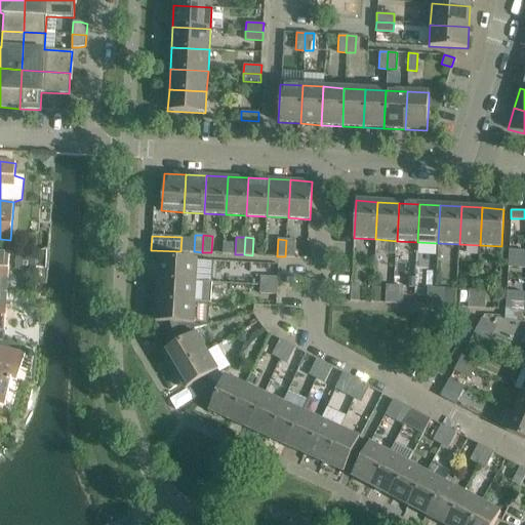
[(295,240),(286,240),(285,256),(294,257),(295,240)]
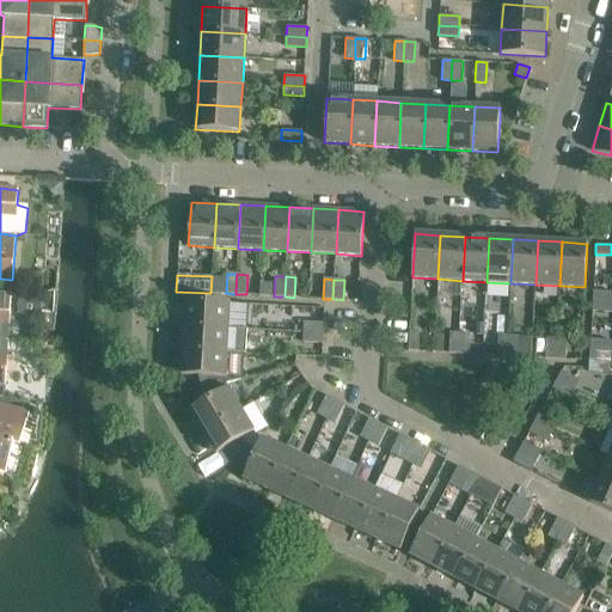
[(611,291),(593,291),(593,300),(611,301),(611,291)]
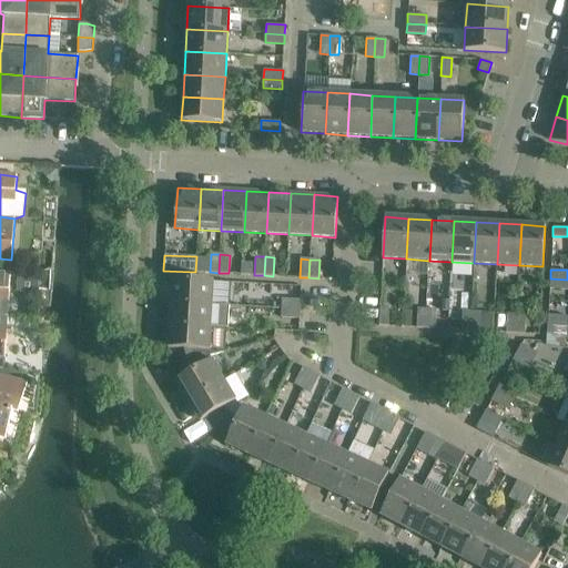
[(0,300),(9,301),(10,275),(0,274),(0,300)]
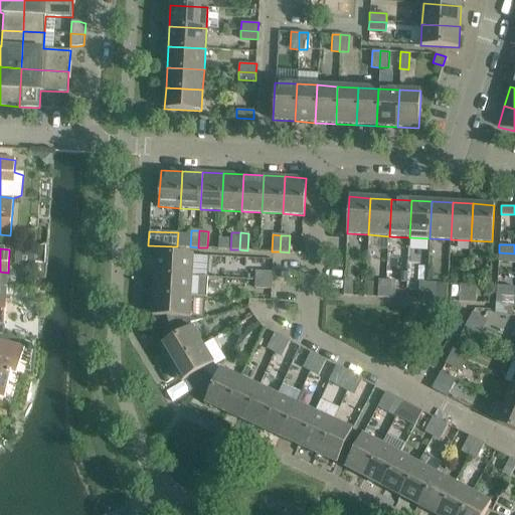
[(156,252),(155,274),(192,276),(208,277),(209,255),(156,252)]
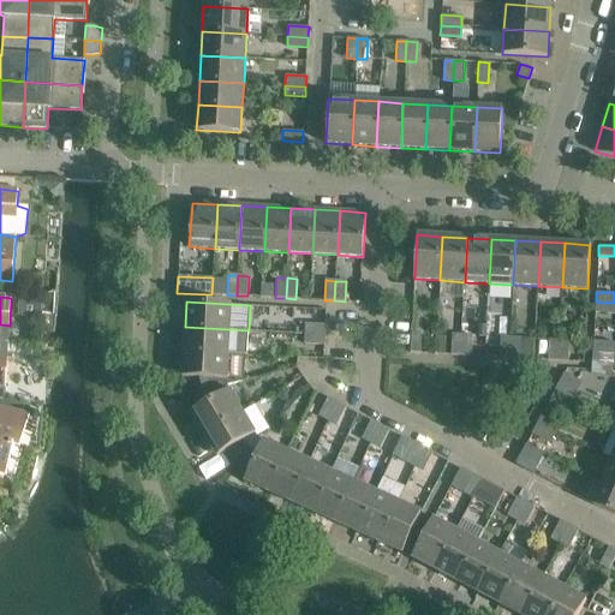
[(614,303),(596,302),(595,312),(614,312),(614,303)]
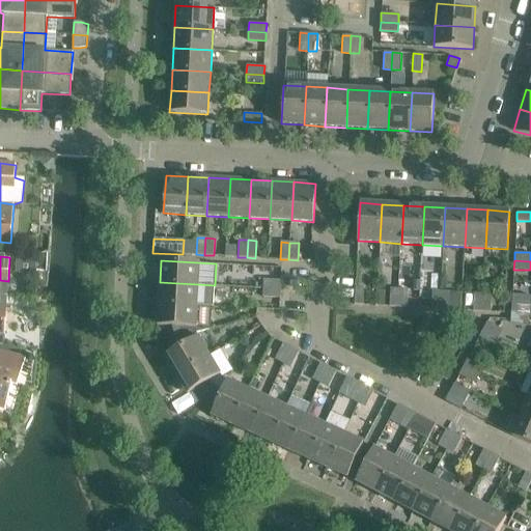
[(23,286),(35,287),(35,278),(24,278),(23,286)]
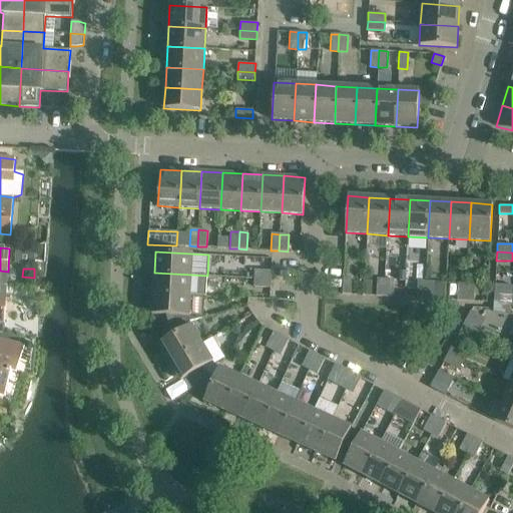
[(272,280),(272,271),(255,270),(254,279),(272,280)]
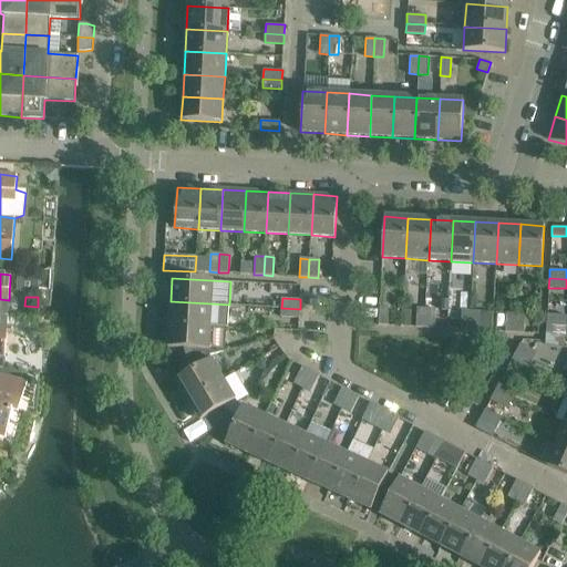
[(171,301),(169,323),(210,326),(227,327),(228,327),(229,305),(212,303),(171,301)]
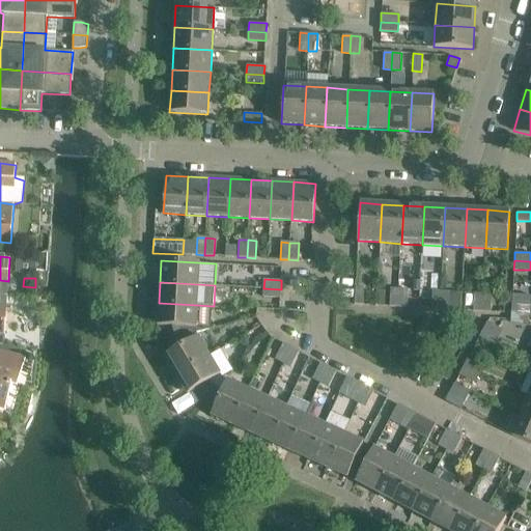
[(354,304),(363,304),(364,287),(355,286),(354,304)]
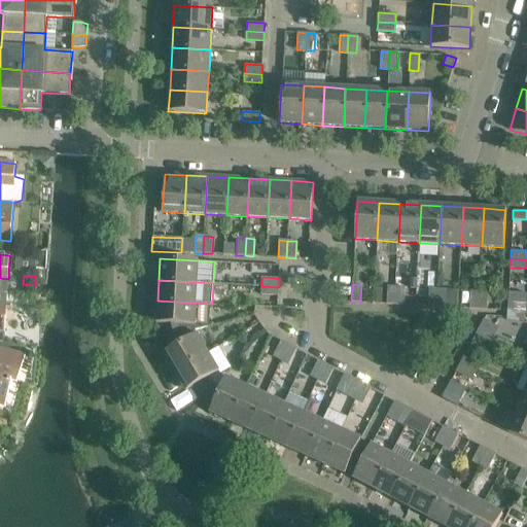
[(279,287),(261,286),(260,294),(278,295),(279,287)]
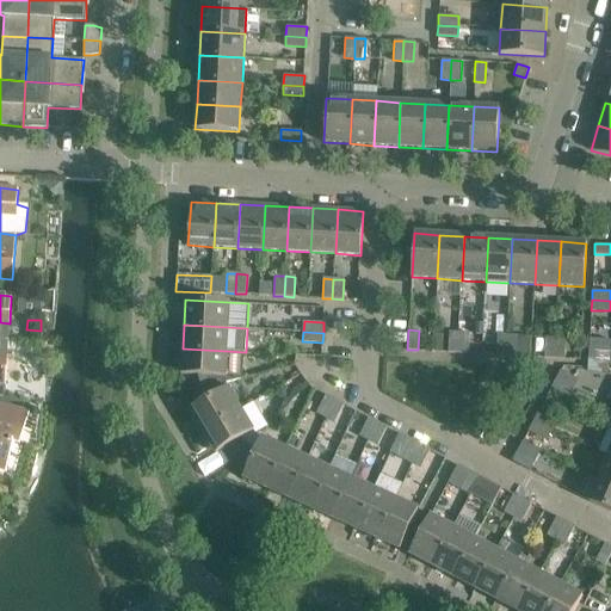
[(458,352),(460,333),(449,332),(448,352),(458,352)]
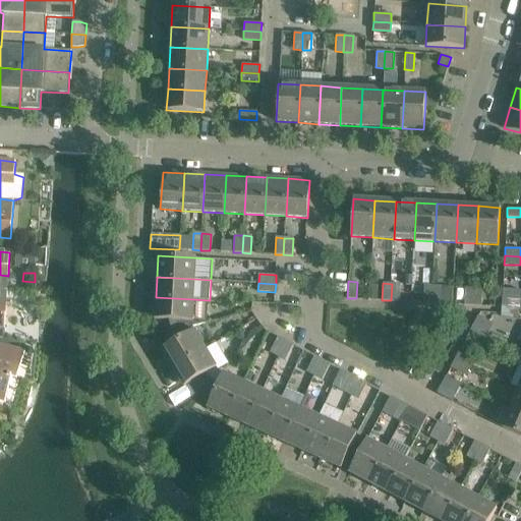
[(400,284),(392,284),(391,300),(399,301),(400,284)]
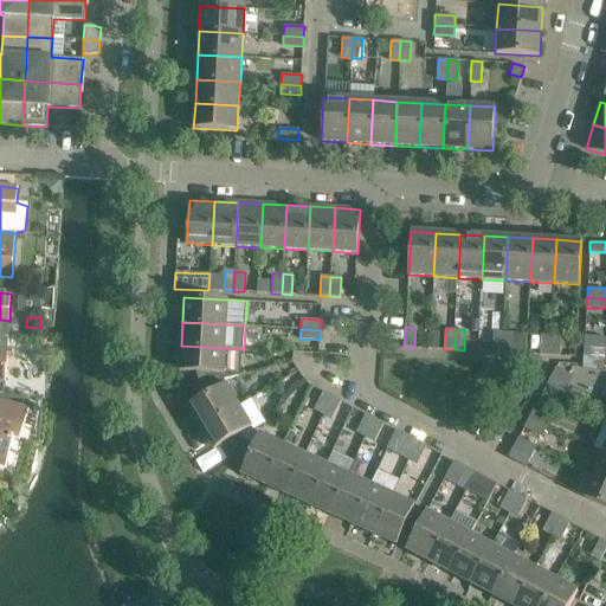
[(502,353),(503,333),(494,331),(492,352),(502,353)]
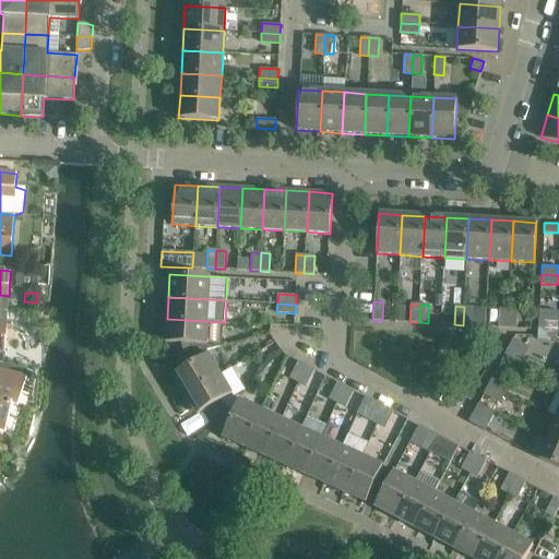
[(474,307),(464,307),(463,325),(473,325),(474,307)]
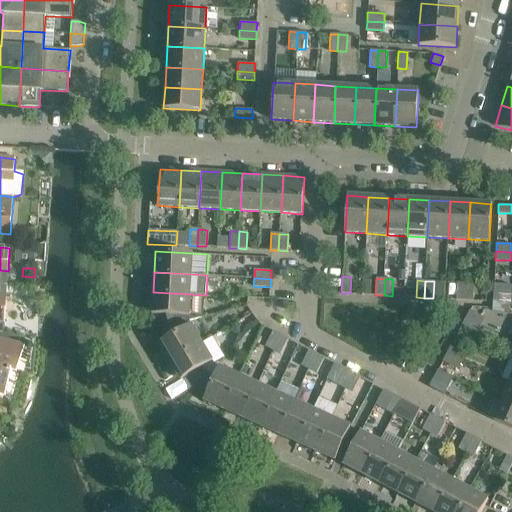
[(464,300),(465,283),(457,283),(456,300),(464,300)]
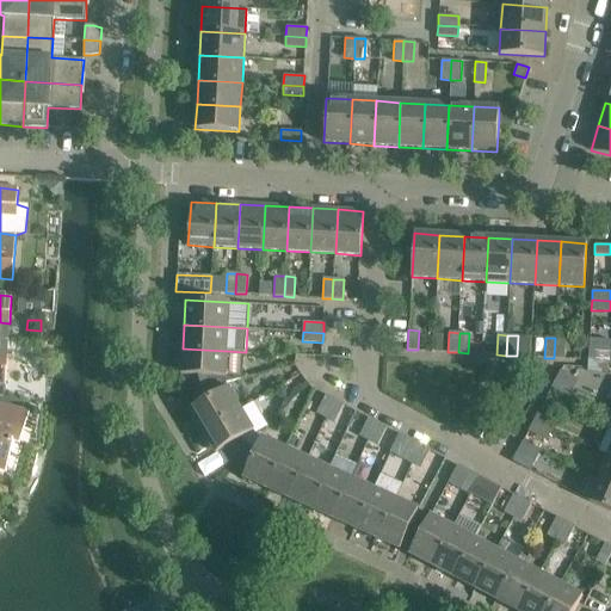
[(566,339),(555,338),(554,358),(565,358),(566,339)]
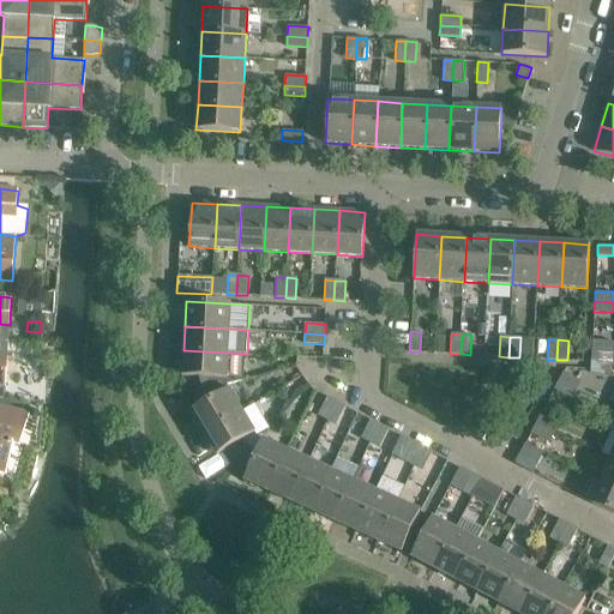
[(593,339),(591,350),(612,351),(613,341),(593,339)]
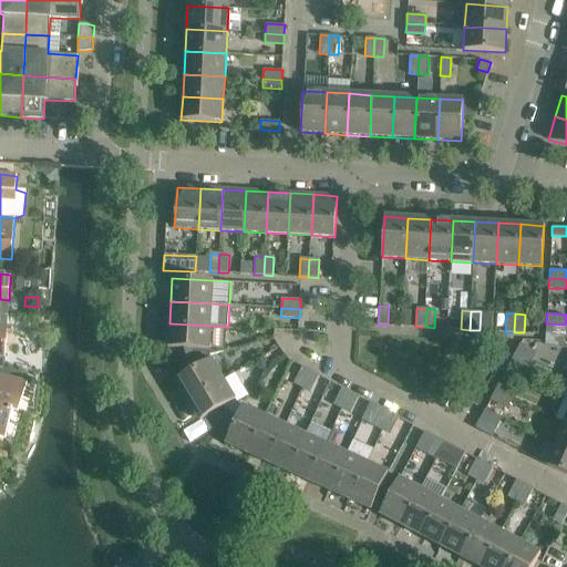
[(169,323),(167,348),(175,348),(178,362),(208,354),(226,350),(227,327),(210,326),(169,323)]
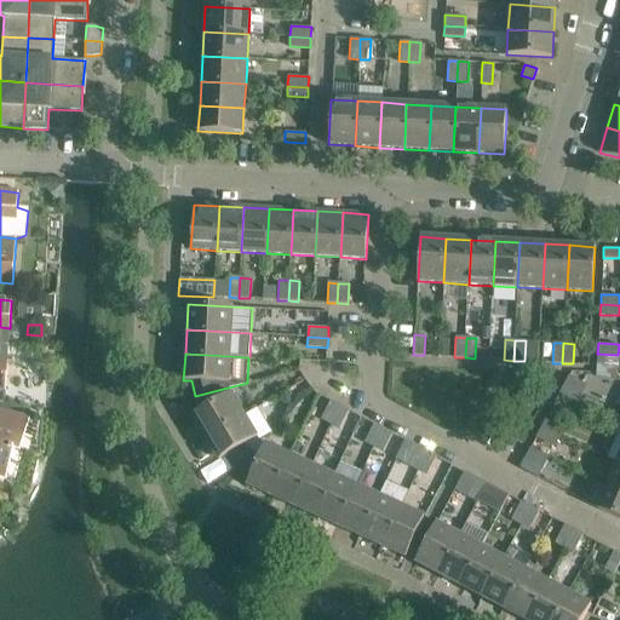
[(597,354),(596,375),(616,379),(618,355),(597,354)]
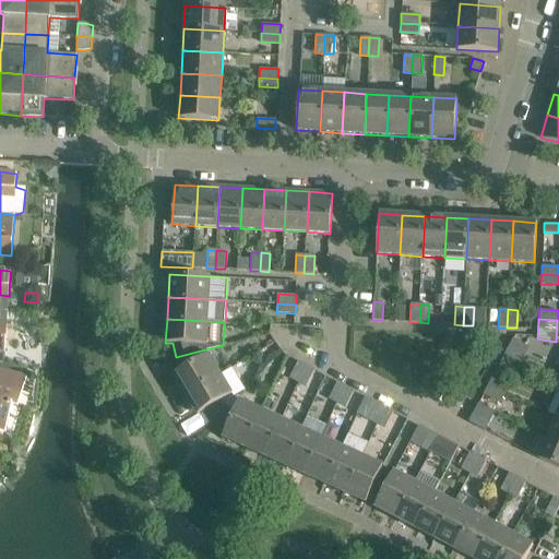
[(513,337),(509,346),(525,355),(530,346),(513,337)]
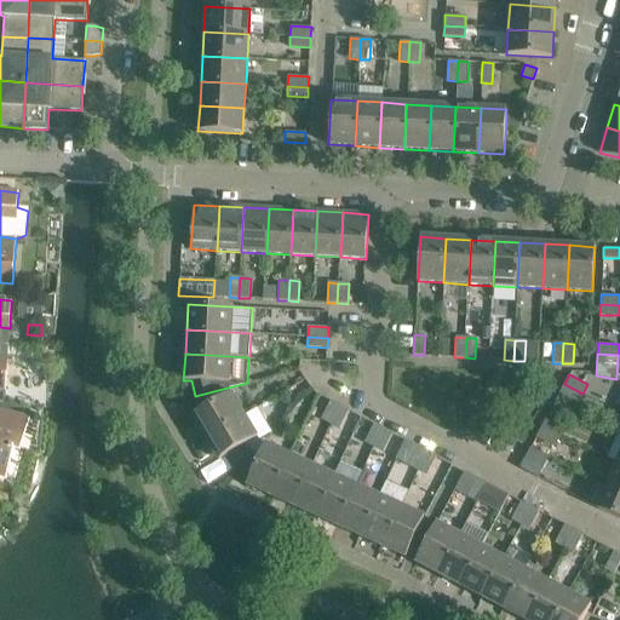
[(564,384),(560,394),(578,403),(583,394),(564,384)]
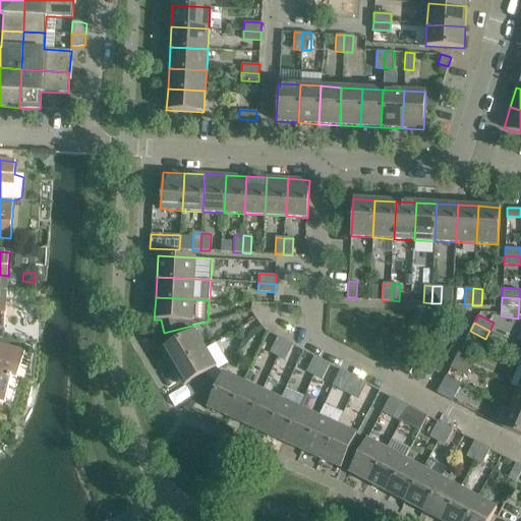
[(167,346),(162,349),(173,368),(206,348),(194,330),(192,331),(191,326),(164,333),(167,346)]
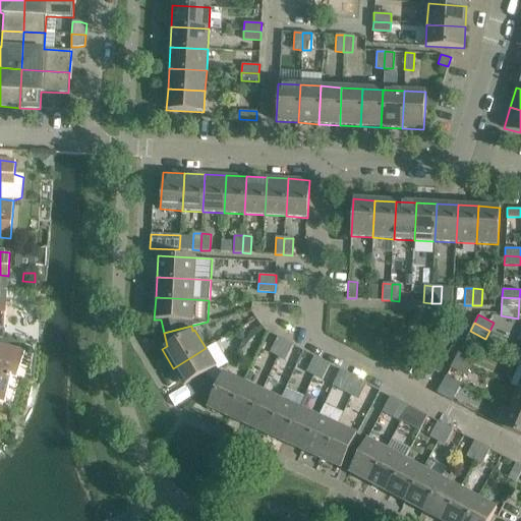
[(286,340),(278,336),(270,351),(278,355),(286,340)]
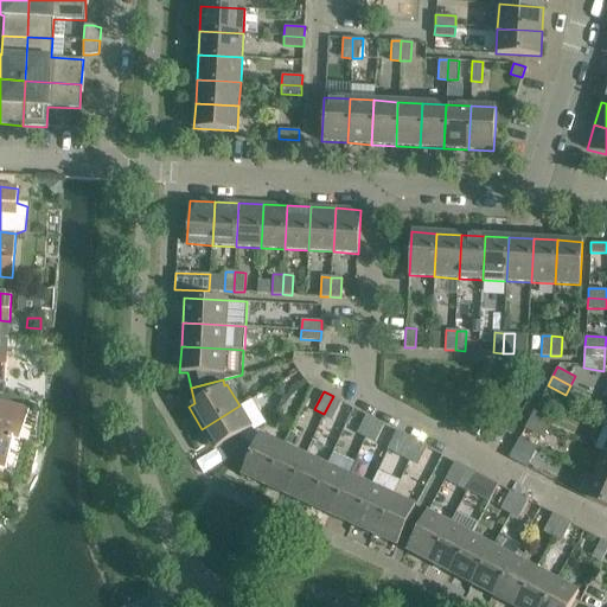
[(342,401),(333,396),(324,414),(332,420),(342,401)]
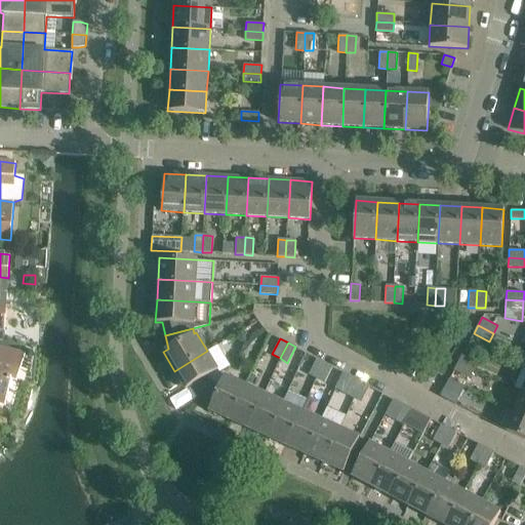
[(17,382),(26,354),(0,347),(0,348),(0,404),(5,406),(12,380),(17,382)]
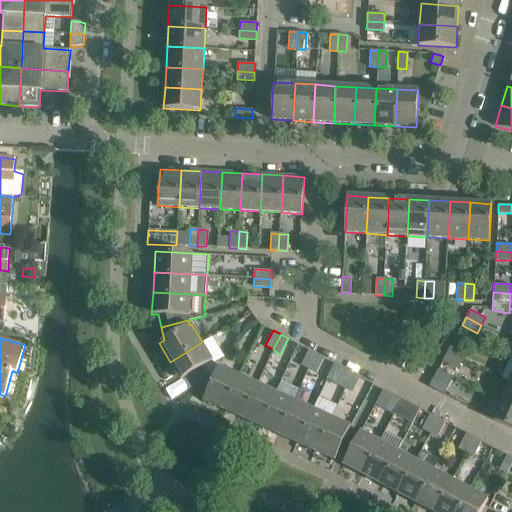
[(202,342),(170,362),(181,380),(186,377),(196,385),(216,363),(213,361),(202,342)]
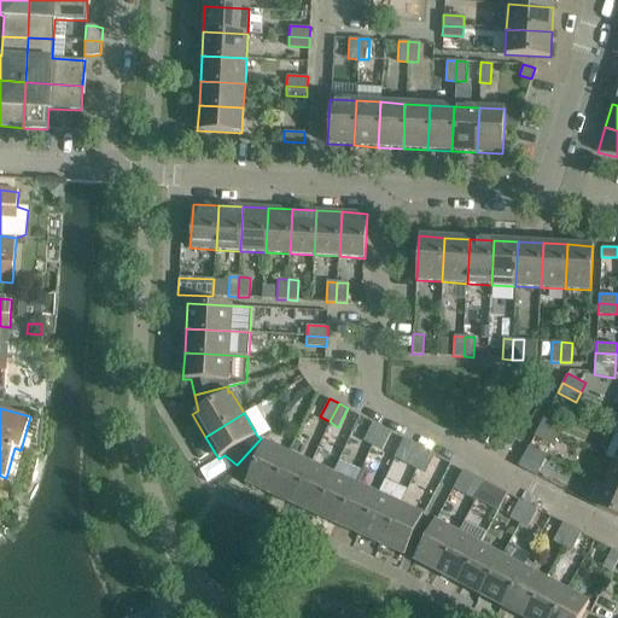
[(544,418),(540,426),(557,436),(561,427),(544,418)]
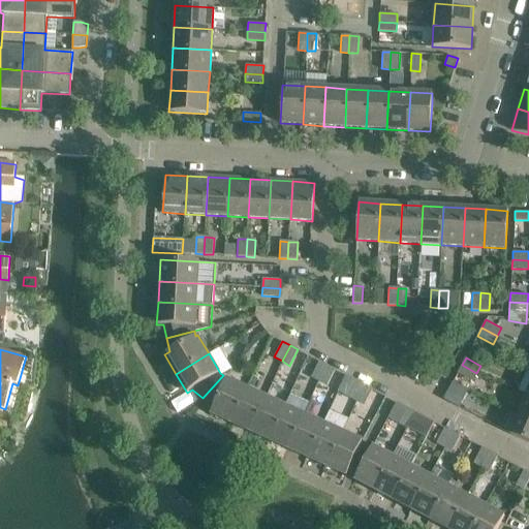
[(328,366),(319,362),(311,376),(319,381),(328,366)]
